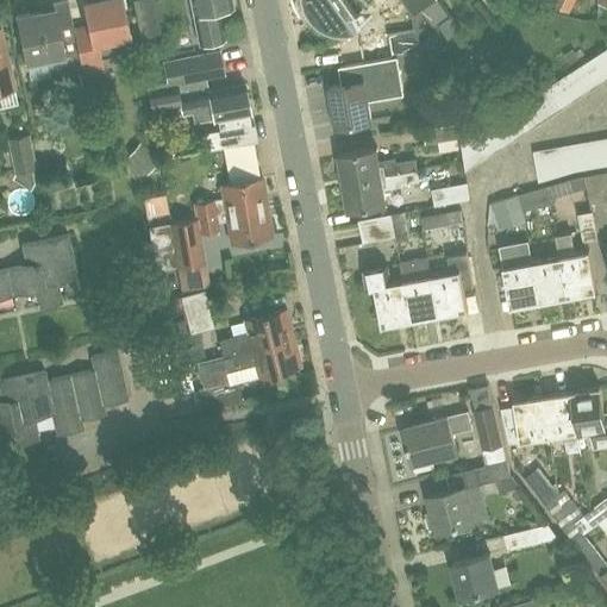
[(86,27),(73,31),(68,11),(76,55),(79,70),(81,70),(82,77),(102,73),(100,60),(120,56),(118,42),(130,39),(120,0),(104,0),(81,5),(86,27)]
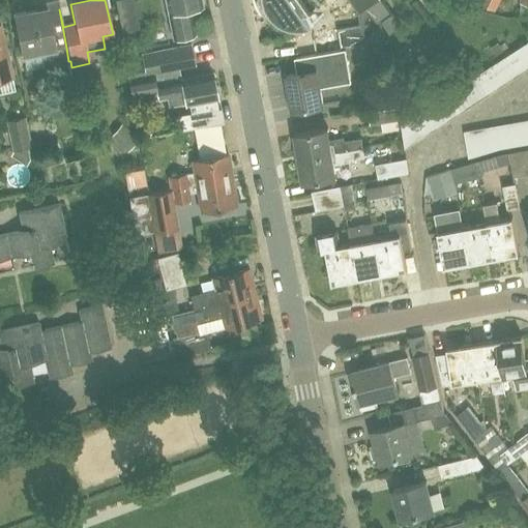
[(202,8),(200,0),(165,0),(168,15),(173,40),(195,36),(189,10),(202,8)]
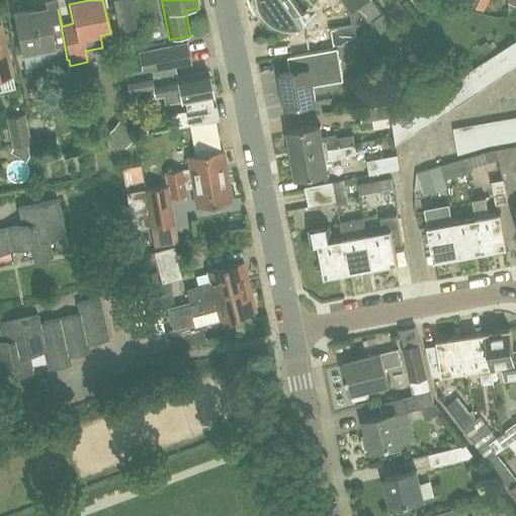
[(255,0),(256,2),(257,4),(258,7),(259,11),(261,14),(262,16),(264,17),(266,20),(269,23),(272,25),(275,26),(277,27),(281,28),(285,29),(290,30),(294,29),(296,29),(299,28),(303,27),(294,16),(305,14),(304,13),(302,14),(291,0),(255,0)]
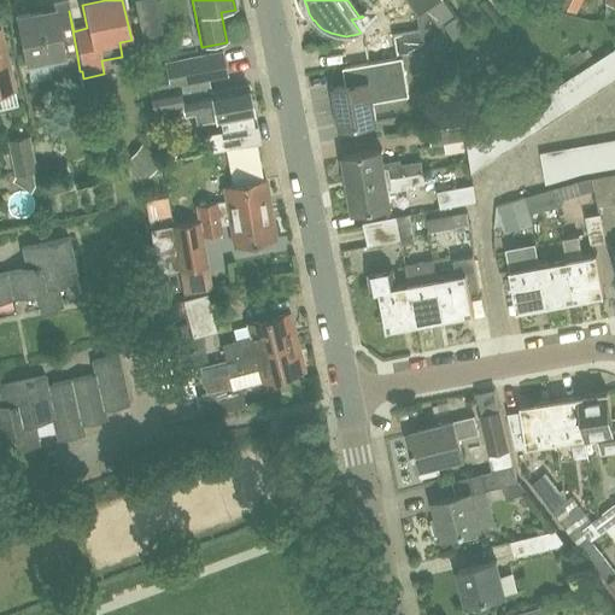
[(403,0),(416,18),(443,1),(441,0),(403,0)]
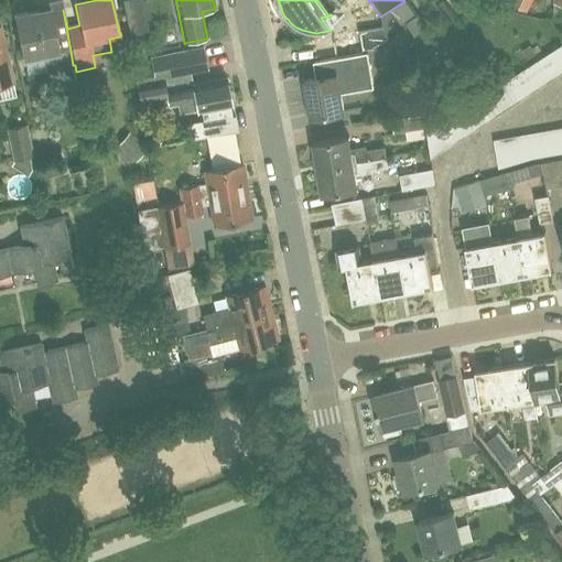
[(510,0),(510,1),(509,4),(527,13),(532,0),(510,0)]
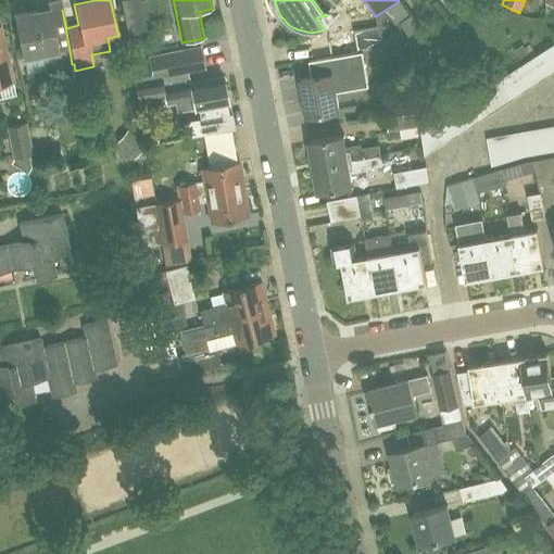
[(353,34),(356,54),(380,49),(402,46),(399,25),(399,24),(408,16),(410,16),(399,1),(398,1),(375,16),(377,28),(353,34)]
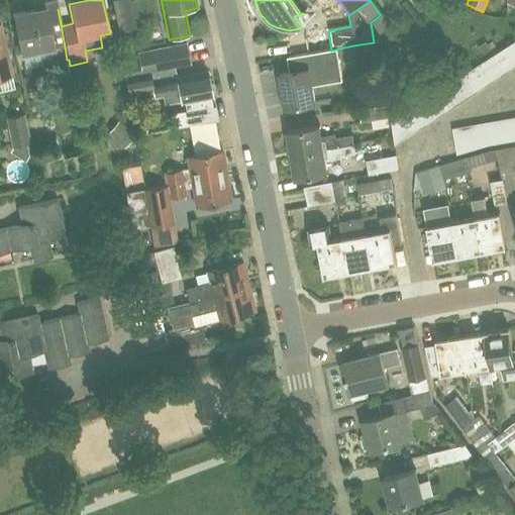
[(44,9),(13,15),(21,56),(45,50),(48,64),(67,60),(65,46),(58,9),(44,11),(44,9)]
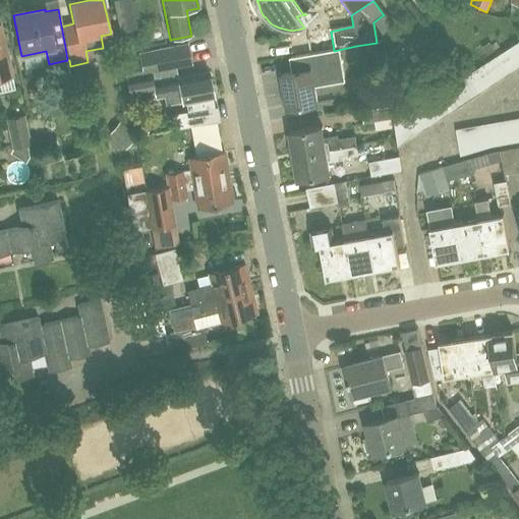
[(0,79),(10,77),(7,62),(0,36),(2,36),(0,30),(0,79)]
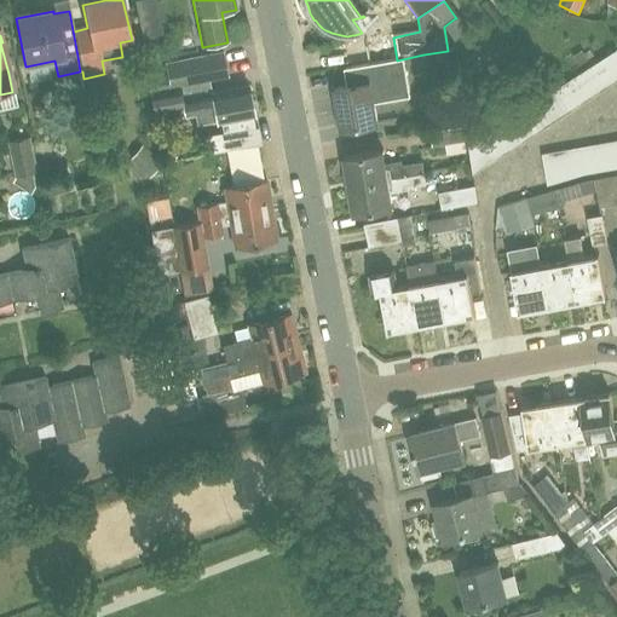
[(616,81),(616,50),(601,61),(616,82),(616,81)]
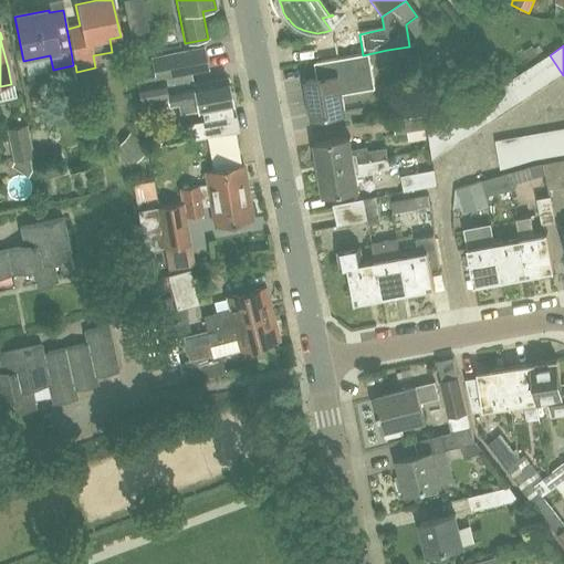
[(152,70),(154,81),(163,79),(189,74),(206,71),(201,49),(150,60),(152,70)]
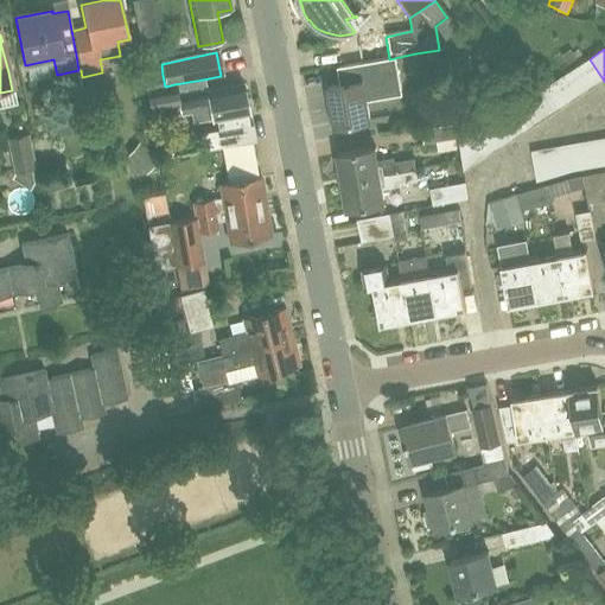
[(590,59),(578,68),(592,89),(604,81),(590,59)]
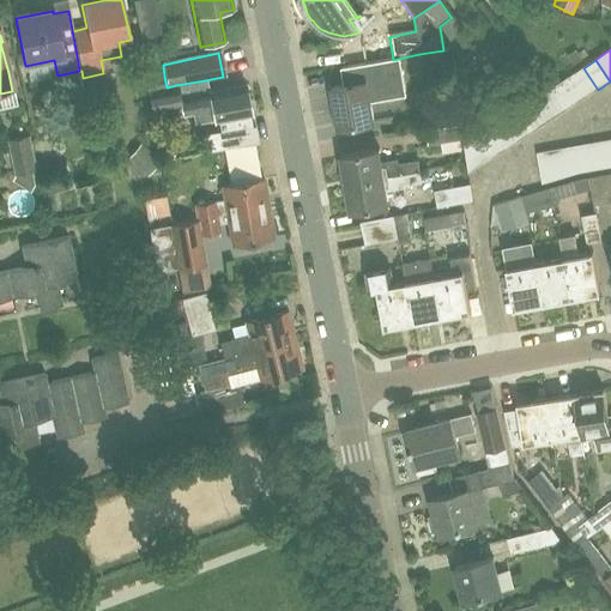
[(338,131),(374,125),(370,102),(405,96),(399,61),(339,71),(342,88),(331,90),(338,131)]
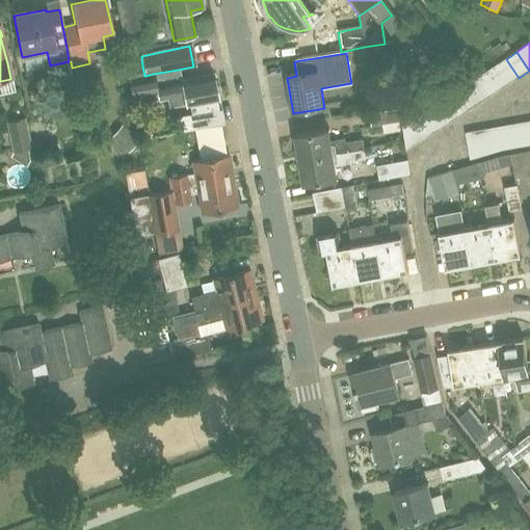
[(506,59),(496,65),(508,84),(519,78),(506,59)]
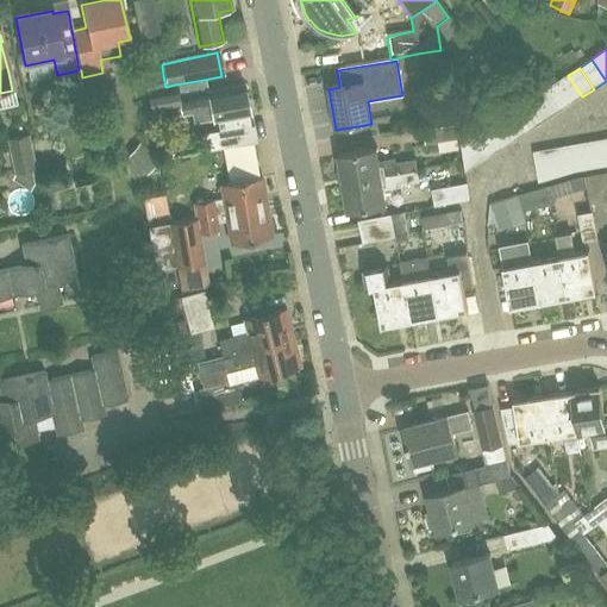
[(568,75),(557,82),(571,104),(582,97),(568,75)]
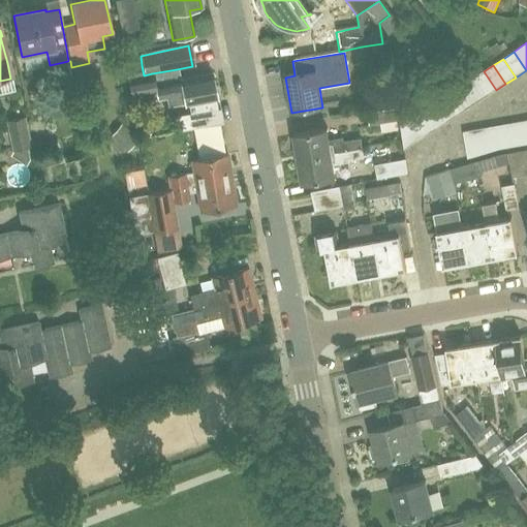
[(126,79),(134,78),(133,67),(124,69),(126,79)]
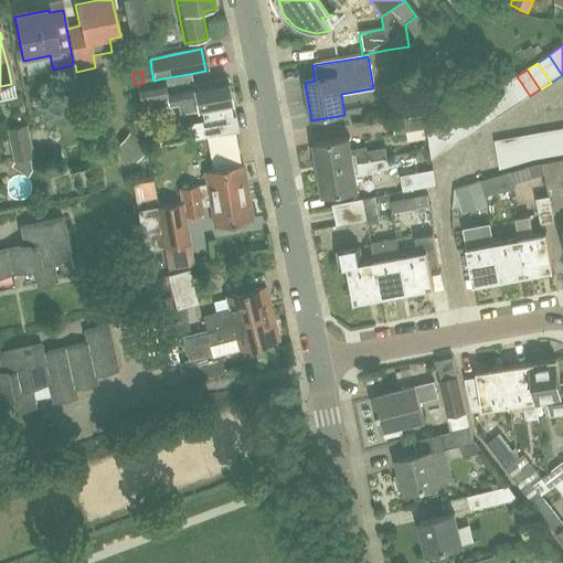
[(530,96),(517,76),(506,83),(519,103),(530,96)]
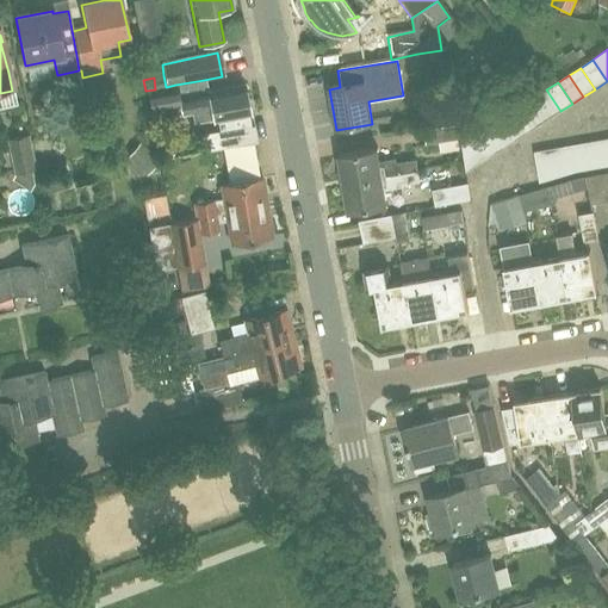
[(212,124),(247,117),(249,117),(248,111),(252,109),(249,101),(246,101),(243,87),(206,94),(206,93),(179,99),(177,91),(147,97),(149,113),(154,137),(160,136),(155,112),(180,107),(182,117),(210,112),(212,124)]
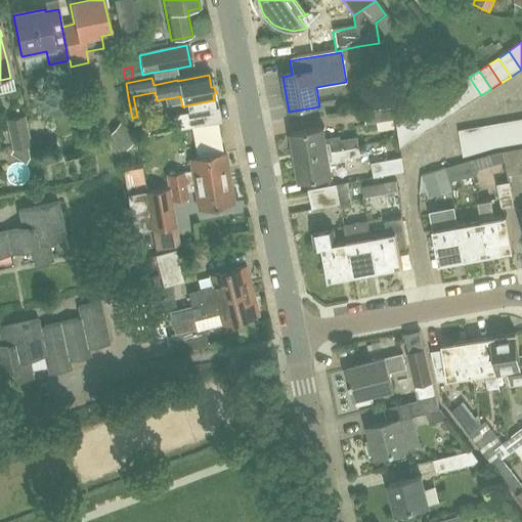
[(481,95),(469,77),(460,84),(472,101),(481,95)]
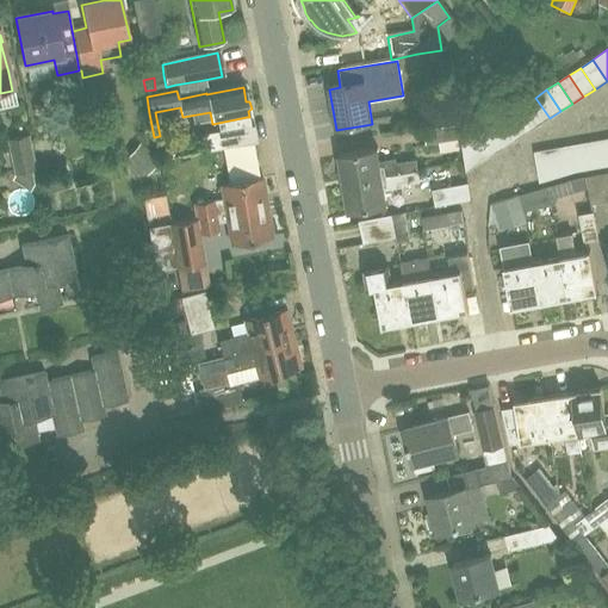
[(535,98),(525,105),(539,125),(550,118),(535,98)]
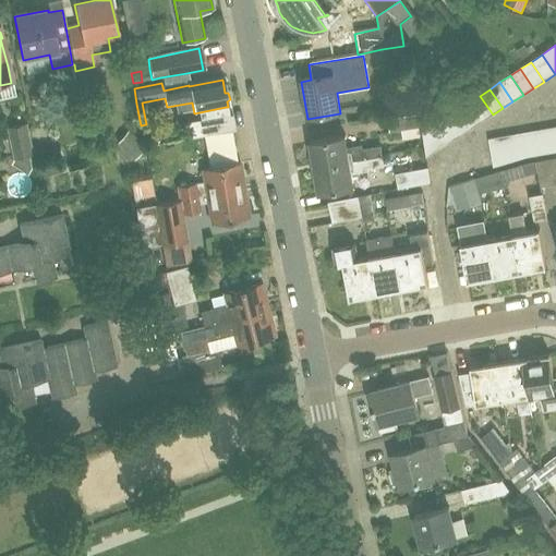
[(493,115),(480,96),(469,103),(482,122),(493,115)]
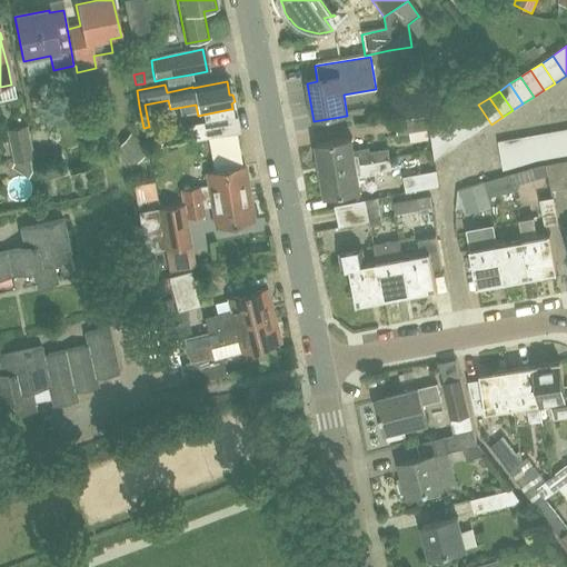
[(478,105),(467,111),(481,131),(491,125),(478,105)]
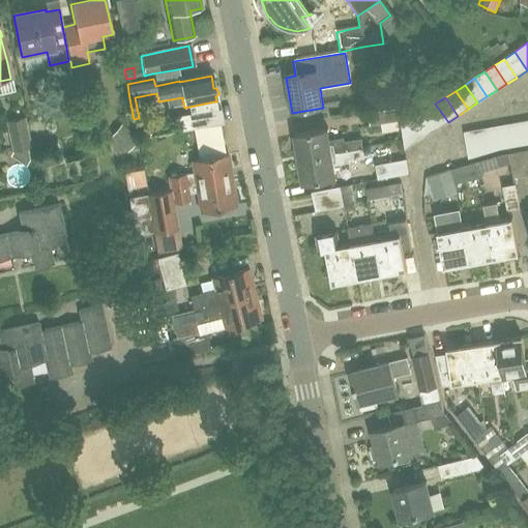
[(448,122),(435,104),(426,110),(438,128),(448,122)]
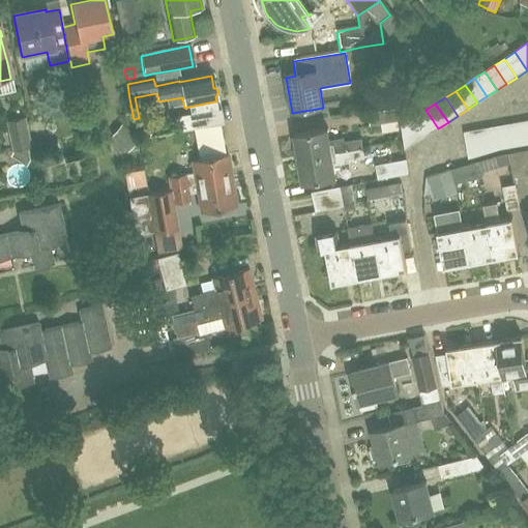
[(398,110),(367,114),(369,127),(400,121),(398,110)]
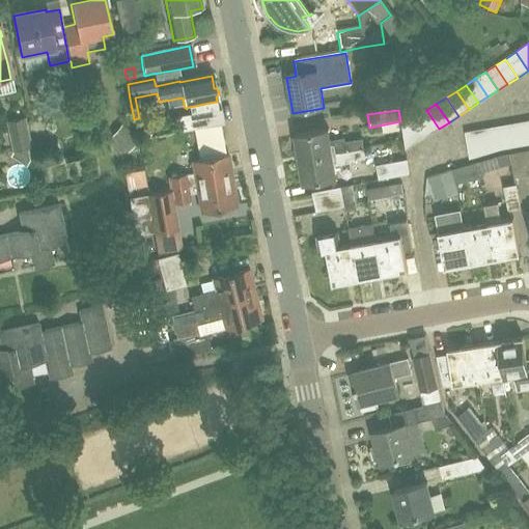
[(426,110),(416,116),(429,135),(439,129),(426,110)]
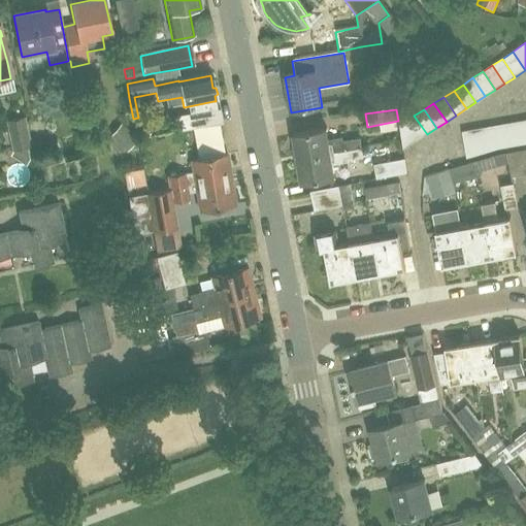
[(218,110),(188,116),(191,129),(194,129),(217,125),(221,124),(218,110)]
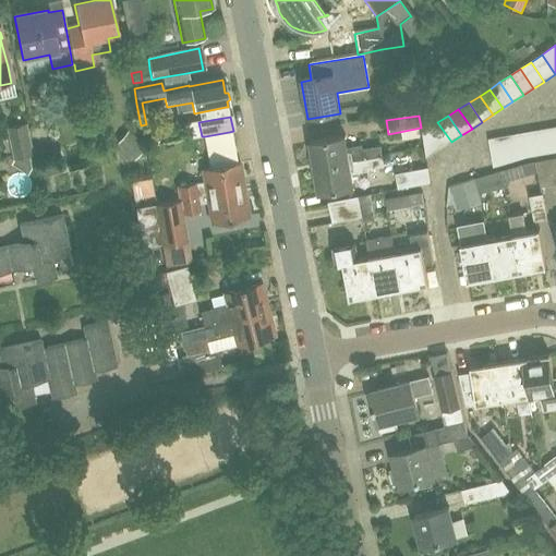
[(451,142),(437,122),(421,134),(425,159),(451,142)]
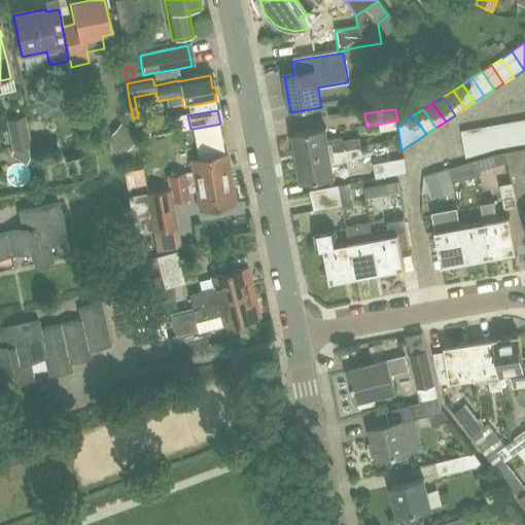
[(30,148),(24,118),(4,121),(10,151),(30,148)]
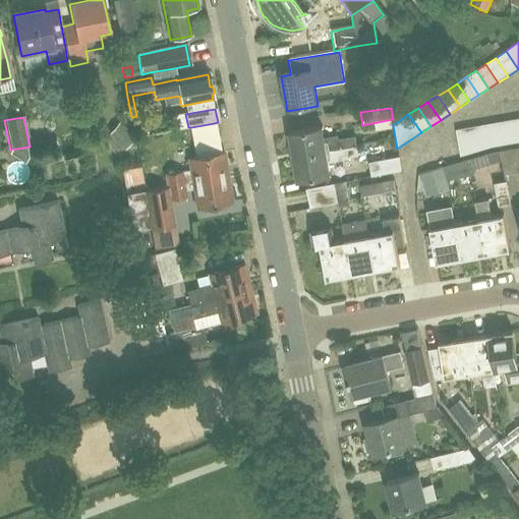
[(123,151),(134,137),(118,123),(107,135),(123,151)]
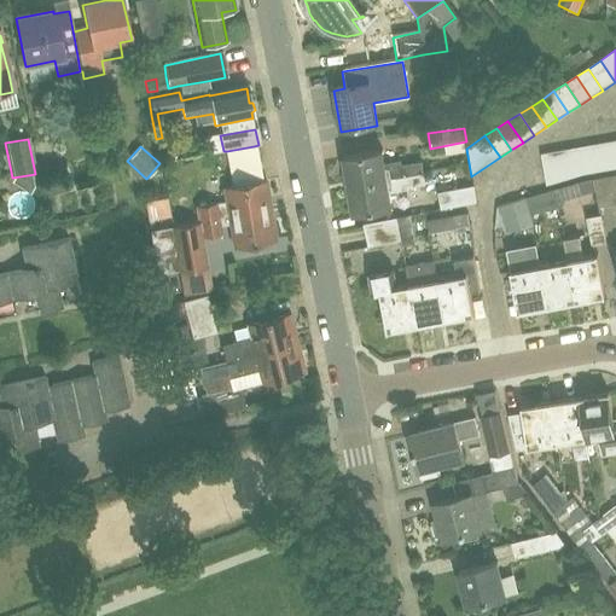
[(259,174),(254,146),(227,151),(232,179),(259,174)]
